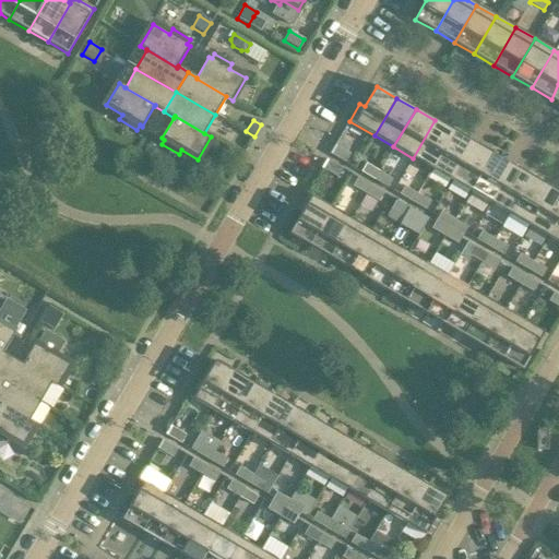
[(454,131),(435,120),(413,158),(432,169),(454,131)]
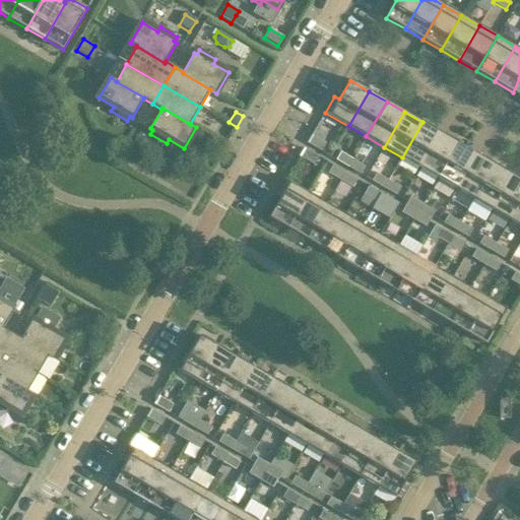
[(402,157),(419,168),(440,133),(423,122),(402,157)]
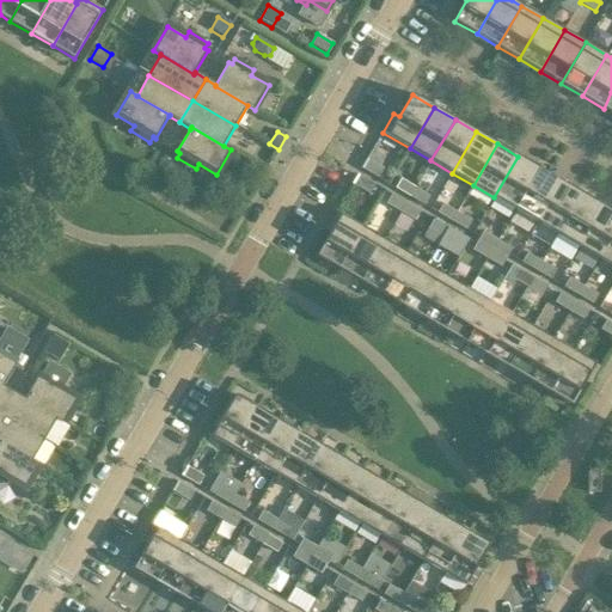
[(539,169),(518,157),(494,197),(515,210),(539,169)]
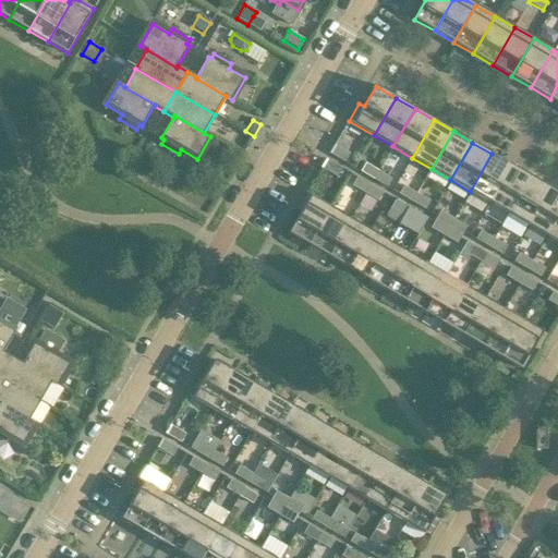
[(350,155),(335,145),(329,154),(344,164),(350,155)]
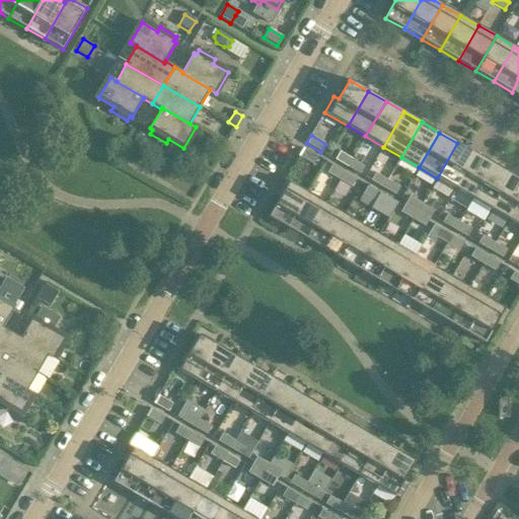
[(437,178),(455,189),(475,154),(457,143),(437,178)]
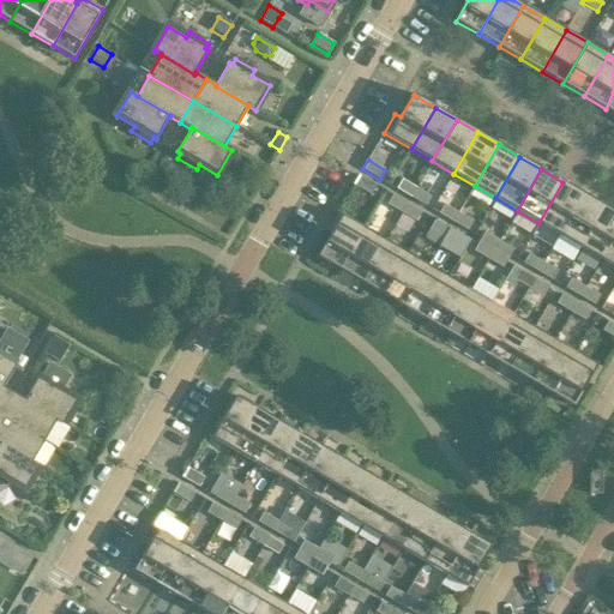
[(359,175),(353,185),(371,196),(375,186),(359,175)]
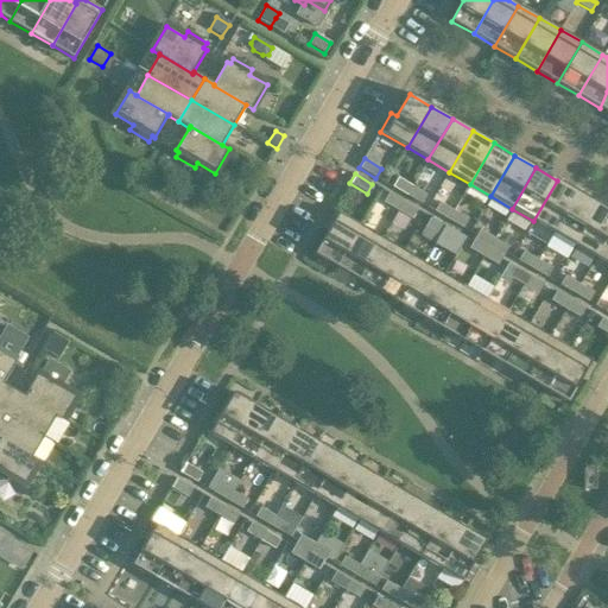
[(393,188),(406,196),(412,187),(398,178),(393,188)]
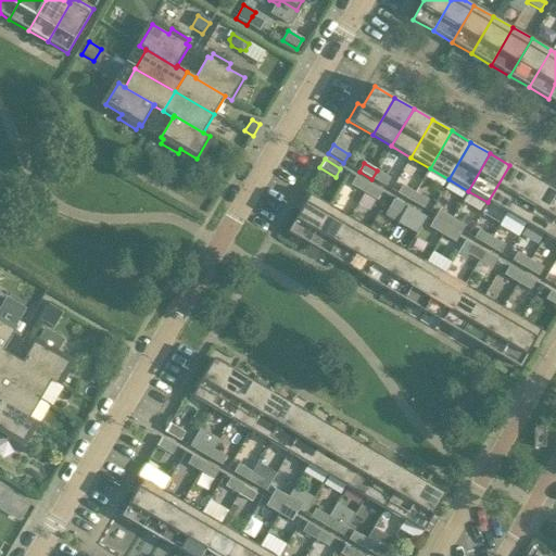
[(529,176),(509,165),(488,202),(506,214),(529,176)]
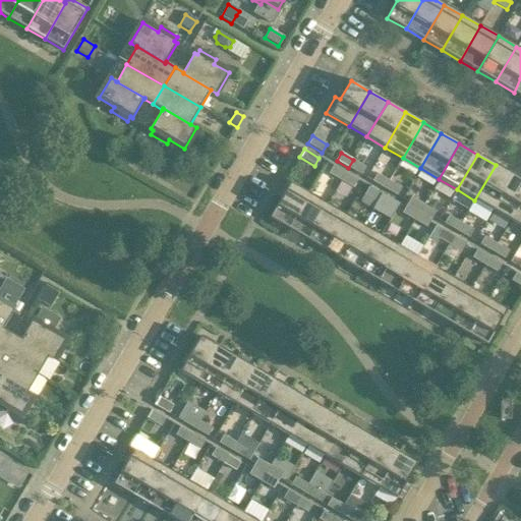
[(366,167),(353,160),(348,168),(361,175),(366,167)]
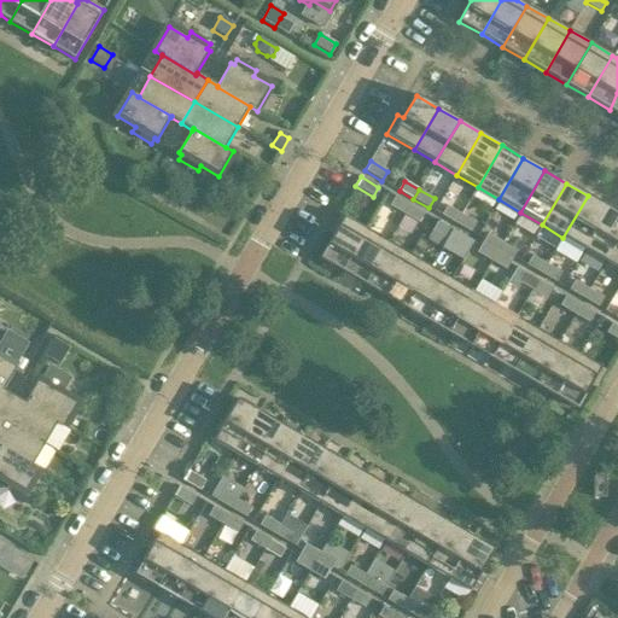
[(563,238),(584,250),(608,208),(588,196),(563,238)]
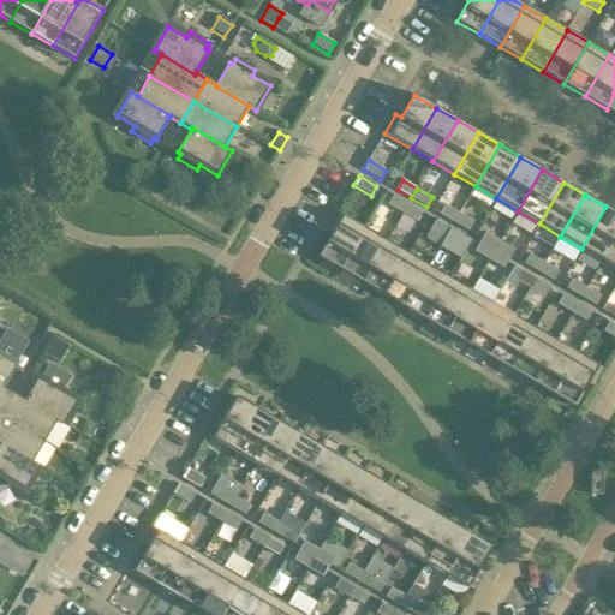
[(388,206),(402,214),(408,204),(394,196),(388,206)]
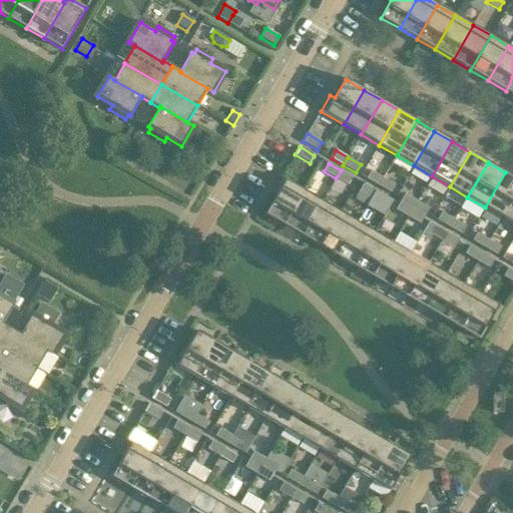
[(353,177),(341,170),(336,178),(348,185),(353,177)]
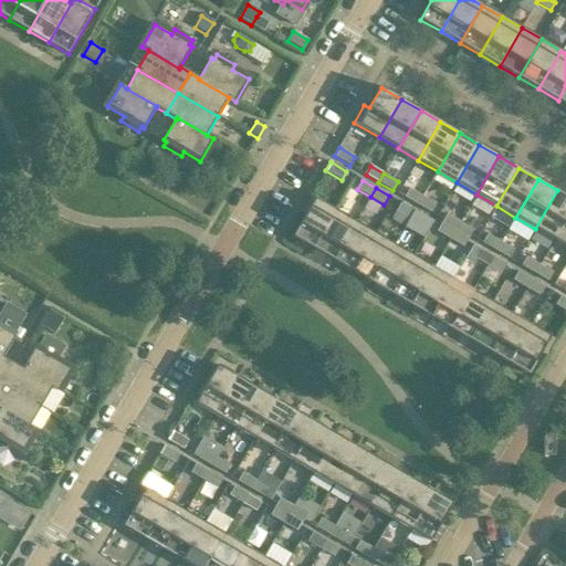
[(405,197),(418,205),(422,197),(410,188),(405,197)]
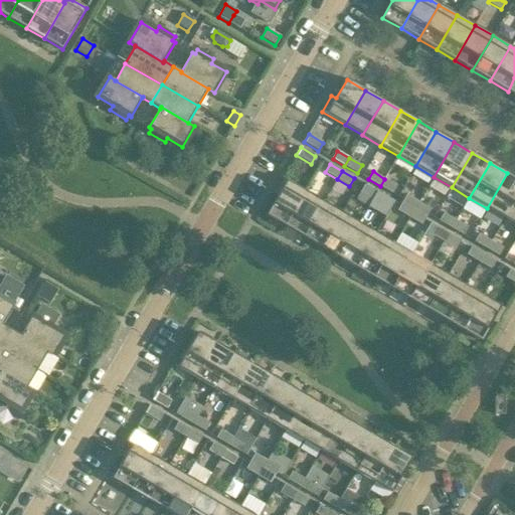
[(514,200),(514,177),(507,173),(487,208),(504,218),(514,200)]
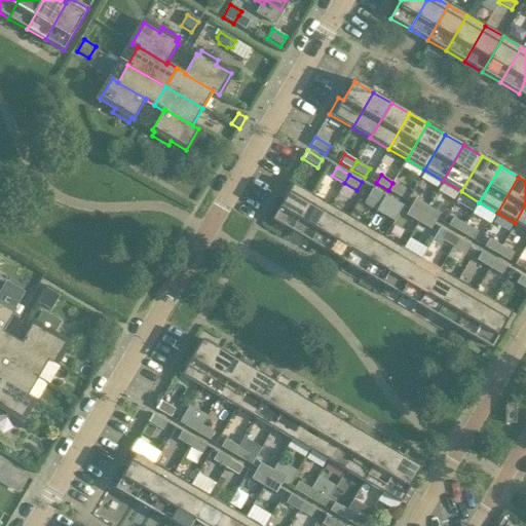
[(272,220),(292,231),(312,195),(289,182),(279,198),(284,200),(272,220)]
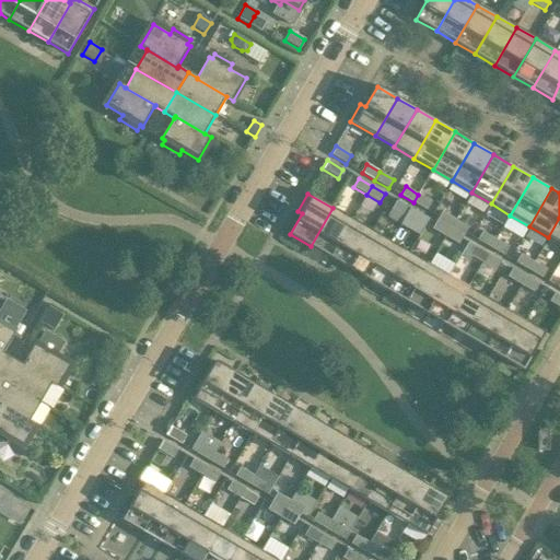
[(432,202),(418,195),(413,202),(427,211),(432,202)]
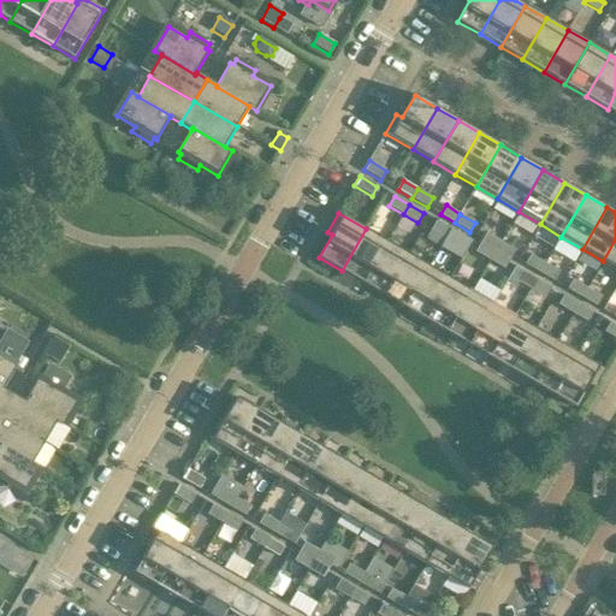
[(431,231),(445,240),(451,229),(437,220),(431,231)]
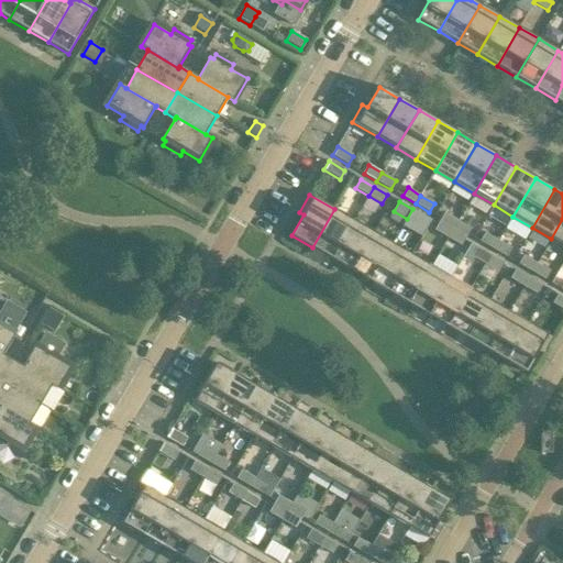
[(354,221),(334,209),(312,247),(331,258),(354,221)]
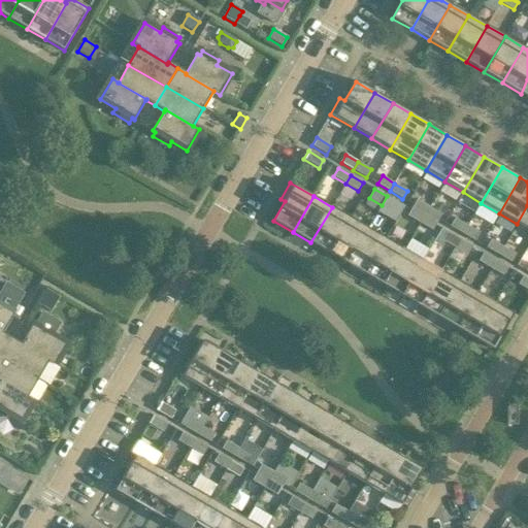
[(399,204),(387,196),(382,205),(394,212),(399,204)]
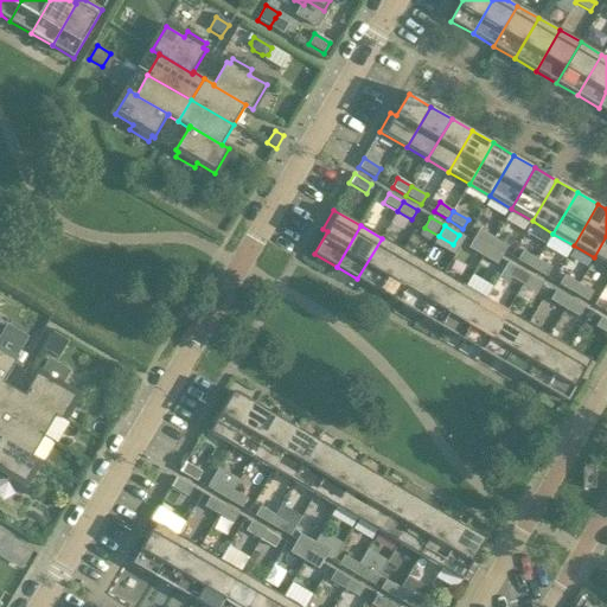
[(473,240),(487,248),(493,238),(479,230),(473,240)]
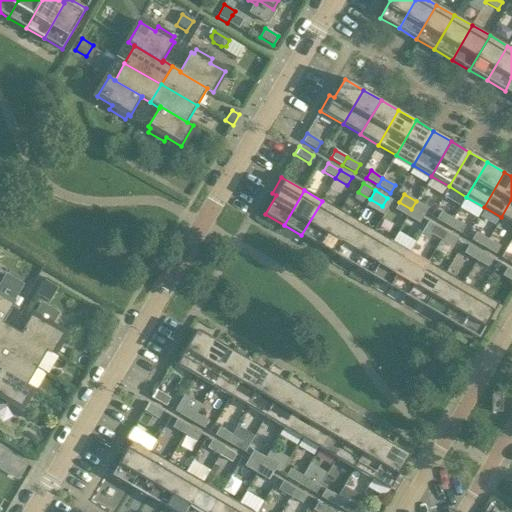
[(511,199),(501,217),(511,223),(511,199)]
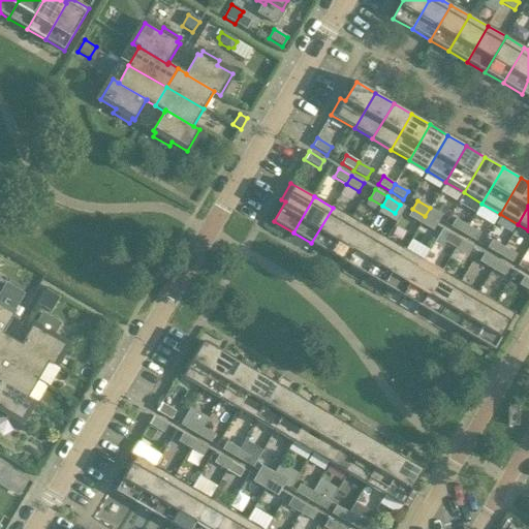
[(330,254),(350,218),(333,208),(311,243),(330,254)]
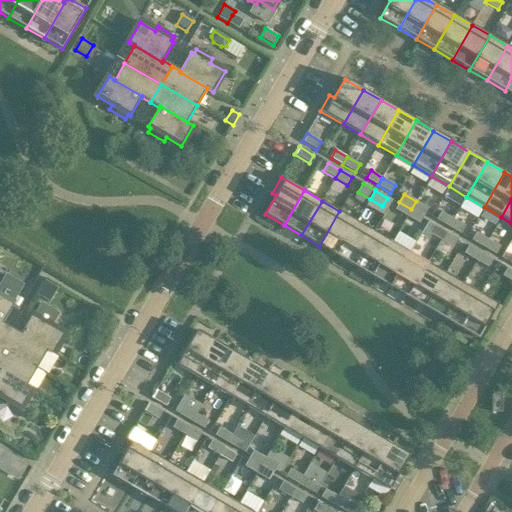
[(429,208),(416,201),(411,209),(424,216),(429,208)]
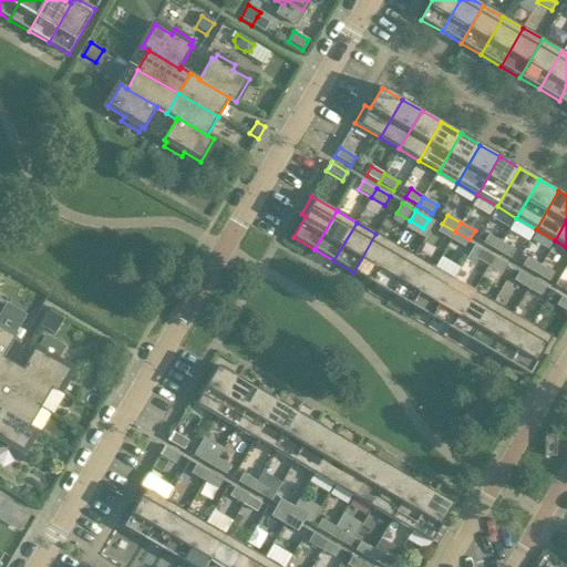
[(451,239),(455,232),(442,224),(437,233),(451,239)]
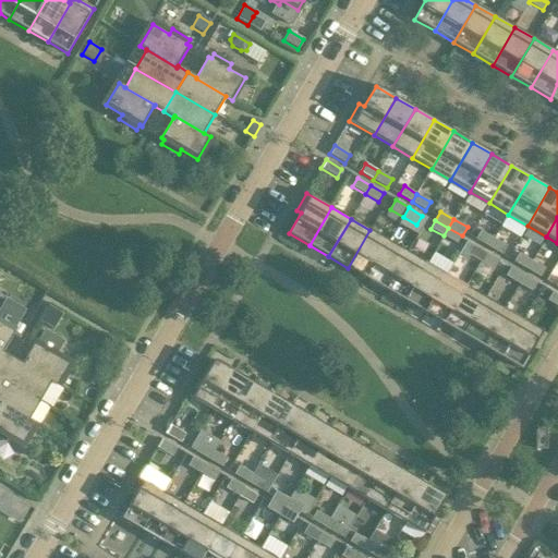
[(448,228),(444,235),(458,244),(462,235),(448,228)]
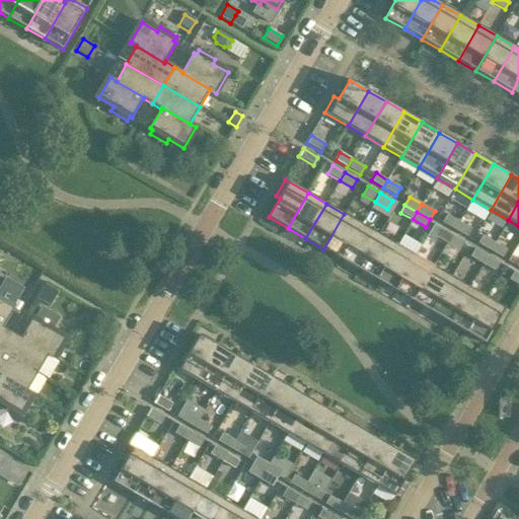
[(362,224),(344,214),(323,249),(341,260),(362,224)]
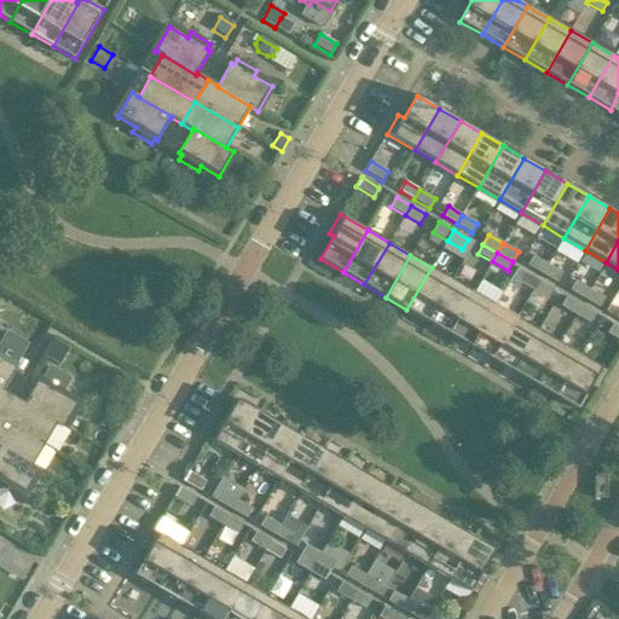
[(527,266),(542,275),(548,265),(533,256),(527,266)]
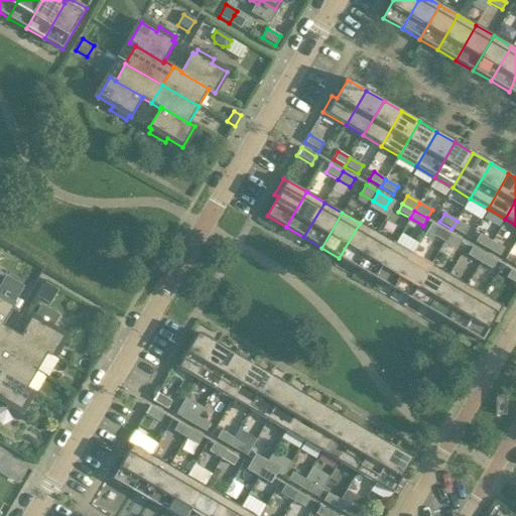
[(469,228),(457,221),(452,229),(465,236),(469,228)]
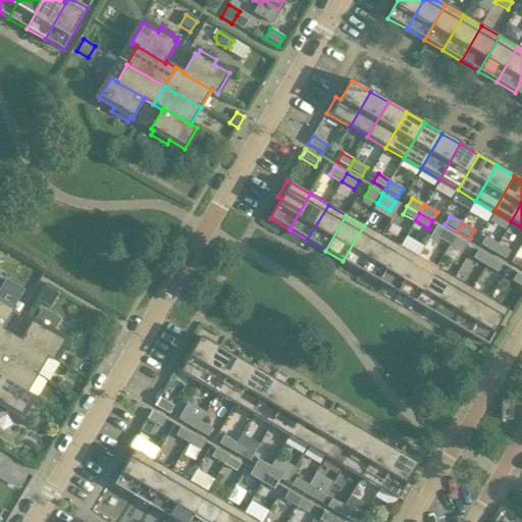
[(361,271),(381,237),(364,225),(343,261),(361,271)]
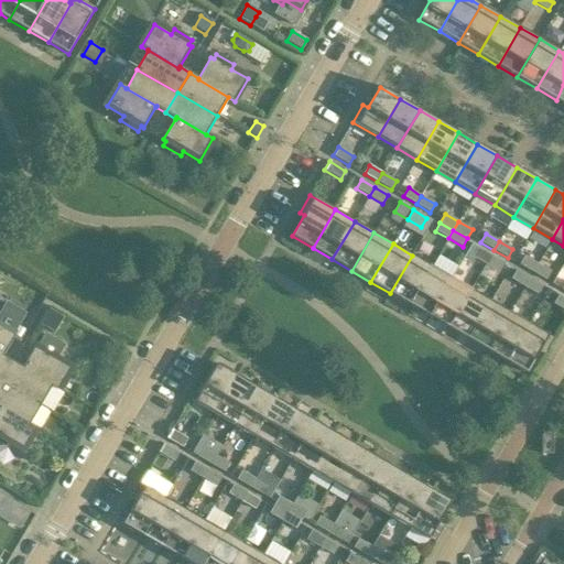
[(473,257),(486,264),(490,256),(477,248),(473,257)]
